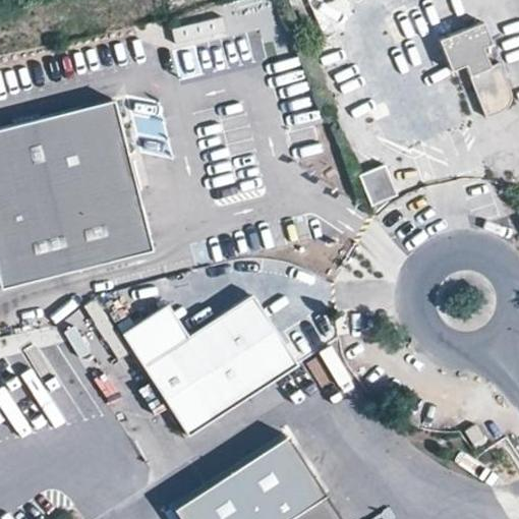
[(451,61),(448,52),(442,36),(427,0),(353,0),(354,3),(356,8),(352,9),(349,12),(347,16),(346,21),(346,25),(347,27),(348,30),(339,34),(376,127),(382,124),(385,129),(388,131),(394,135),(401,137),(404,137),(408,135),(411,140),(471,114),(451,61)]
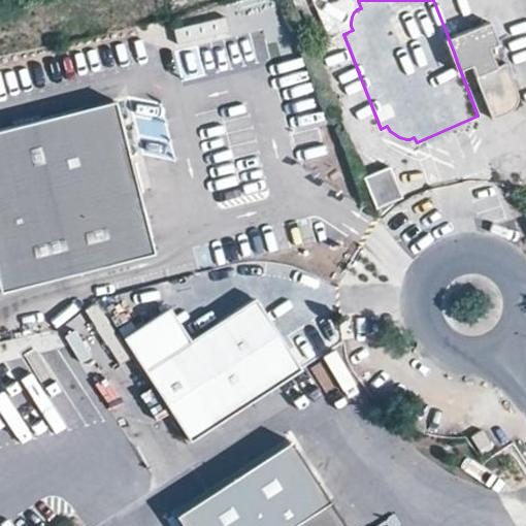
[(467,47),(471,57),(492,110),(511,103),(512,103),(513,102),(515,101),(516,100),(517,99),(518,97),(519,95),(520,94),(520,92),(520,91),(520,90),(520,89),(508,59),(499,63),(492,44),(501,40),(493,19),(448,36),(454,53),(467,47)]
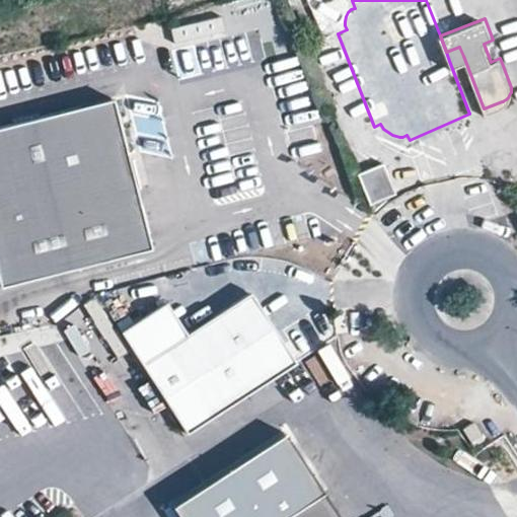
[(449,61),(463,56),(459,47),(446,52),(449,61)]
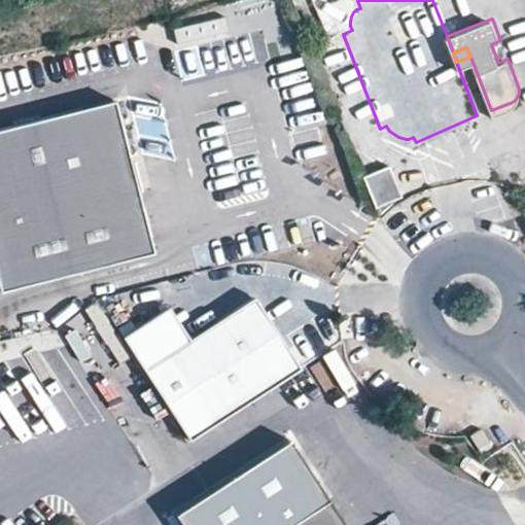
[(112,105),(0,130),(0,289),(146,257),(112,105)]
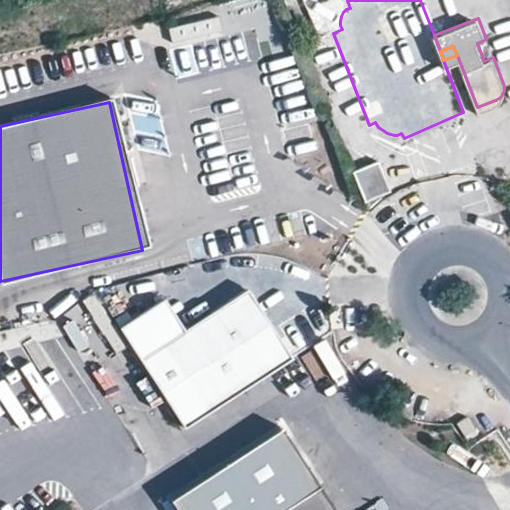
[(364,196),(389,185),(377,155),(351,165),(364,196)]
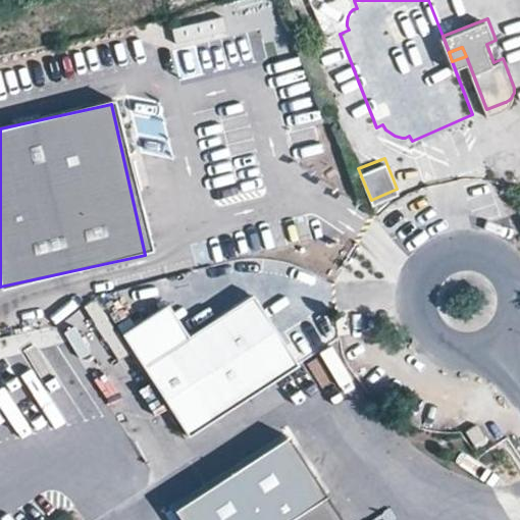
[(122,335),(188,434),(293,365),(248,297),(184,339),(164,308),(152,316),(135,326),(122,335)]
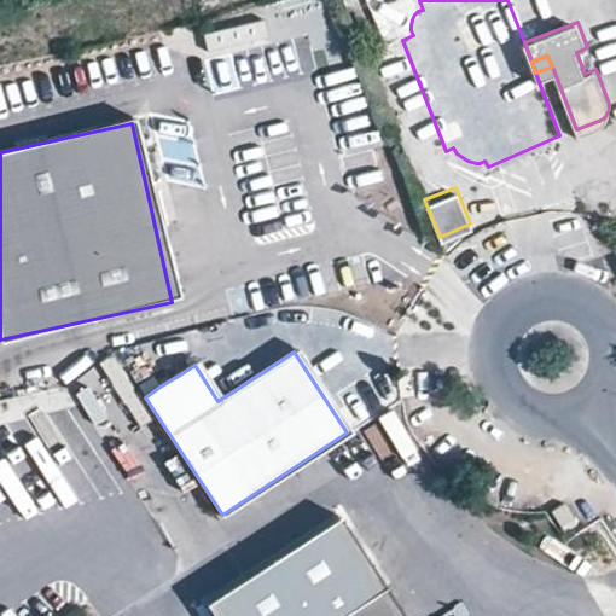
[(149,371),(160,387),(180,375),(169,358),(149,371)]
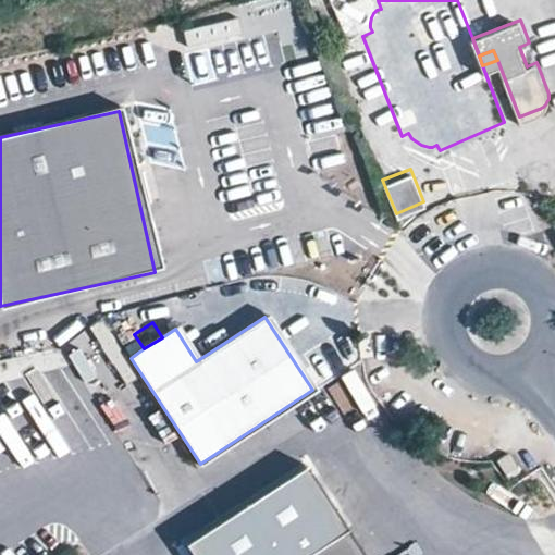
[(116,430),(125,424),(111,398),(101,403),(116,430)]
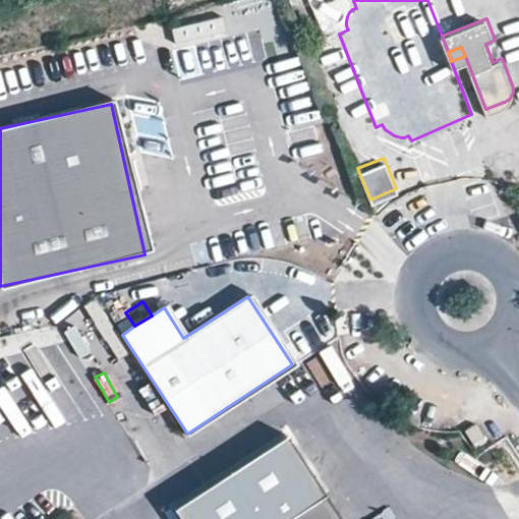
[(179,518),(286,518),(325,495),(288,437),(174,510),(179,518)]
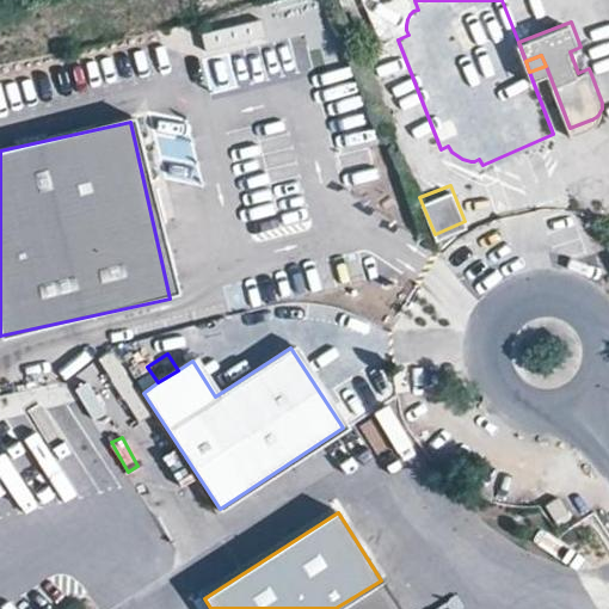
[(399,608),(381,580),(336,608),(399,608)]
